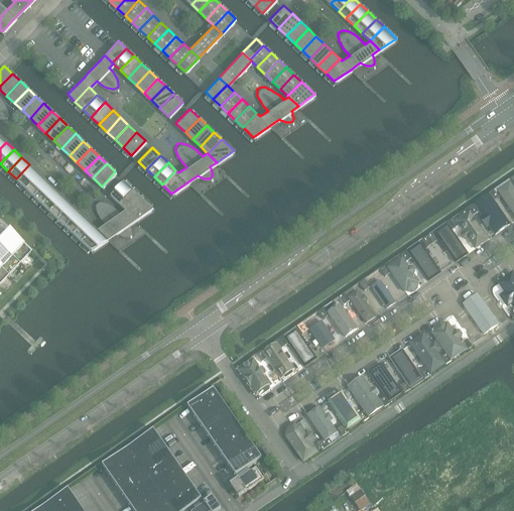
[(23,186),(37,171),(29,164),(16,178),(23,186)]
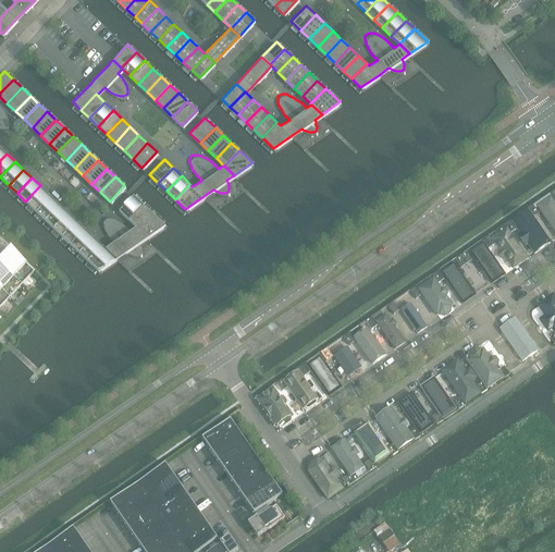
[(34,209),(49,194),(40,185),(25,201),(34,209)]
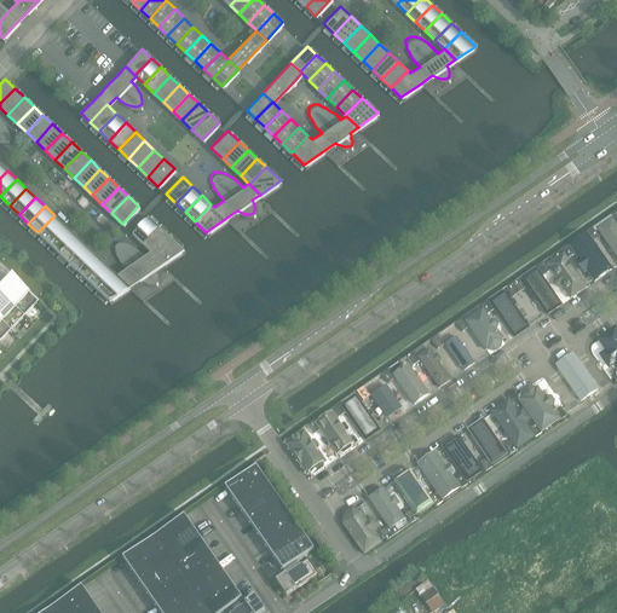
[(140,241),(156,223),(146,214),(131,231),(140,241)]
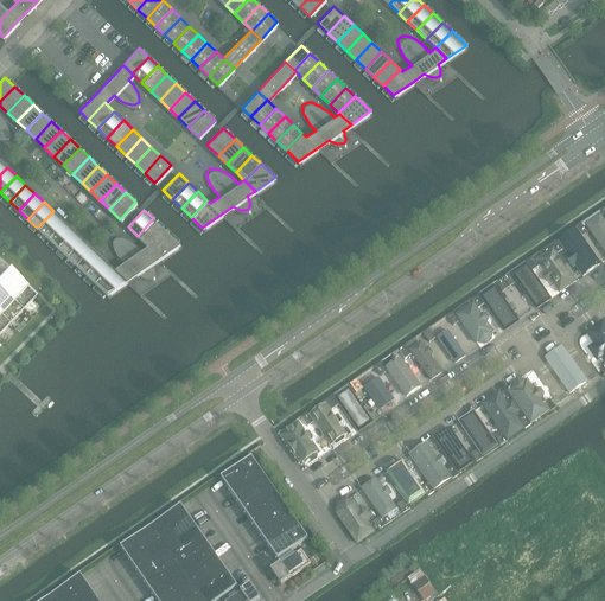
[(604,221),(597,210),(581,221),(604,255),(604,221)]
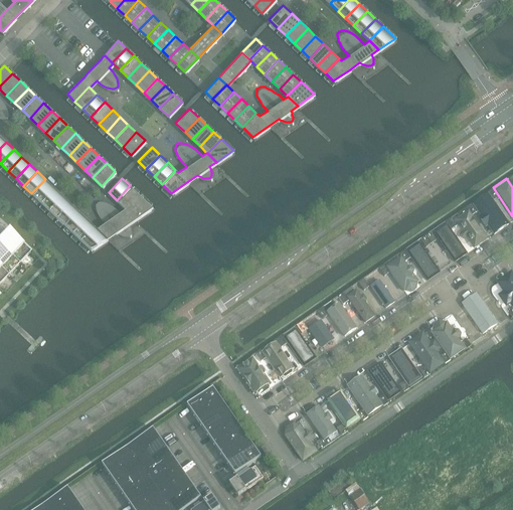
[(39,200),(52,186),(45,179),(31,193),(39,200)]
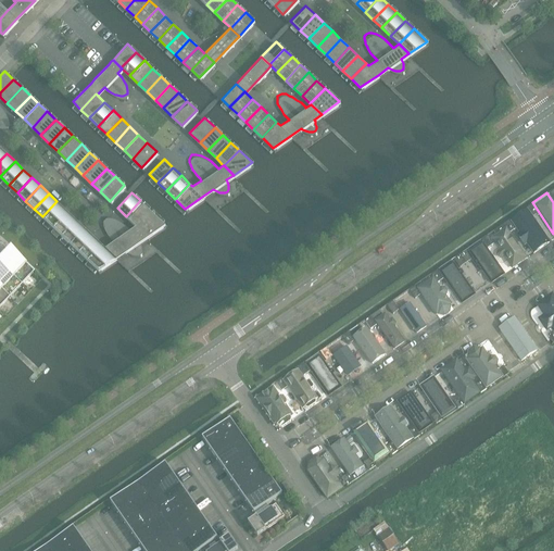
[(135,224),(149,209),(140,200),(126,216),(135,224)]
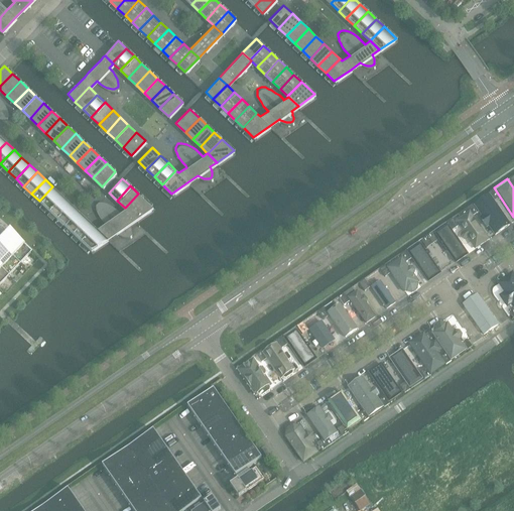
[(47,209),(60,194),(52,186),(39,201),(47,209)]
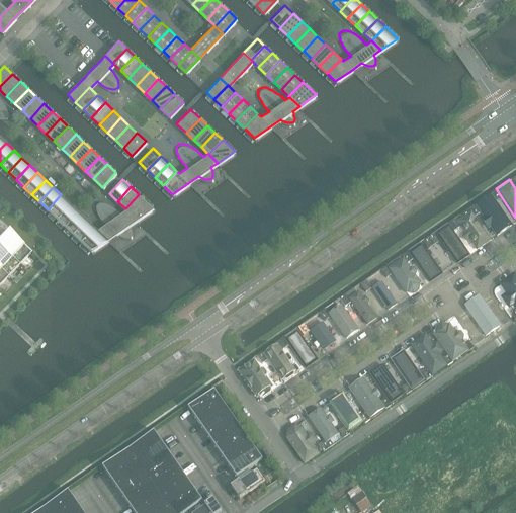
[(500,194),(494,187),(489,191),(494,198),(500,194)]
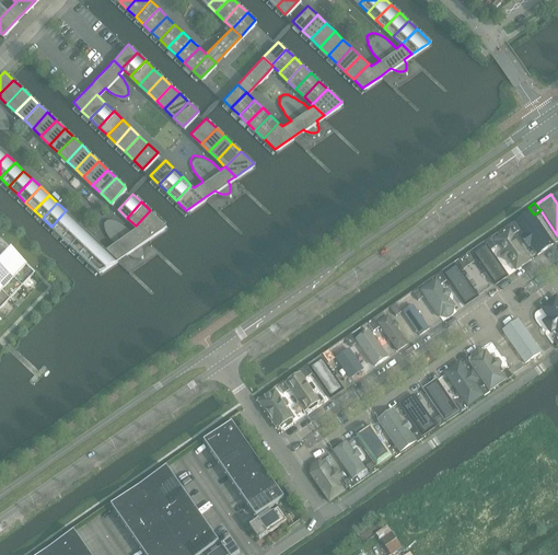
[(550,242),(527,208),(511,219),(534,253),(550,242)]
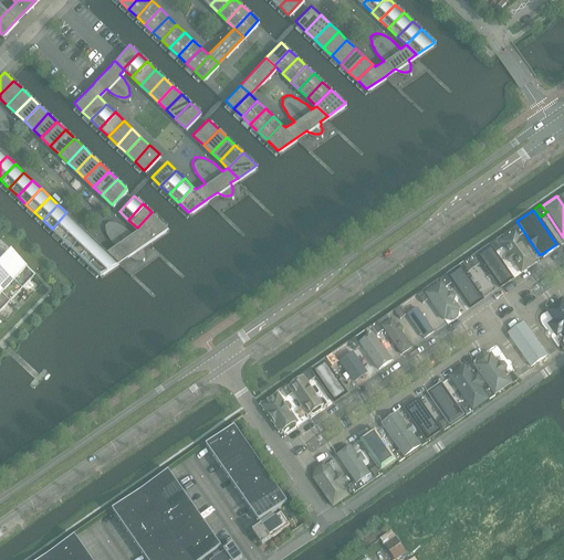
[(60,236),(75,221),(66,212),(52,229),(60,236)]
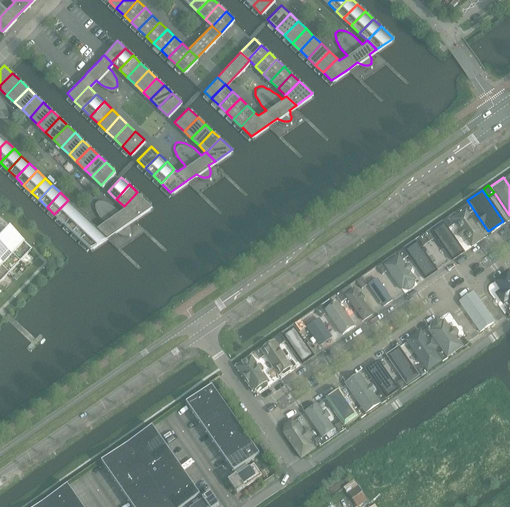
[(151,205),(137,192),(124,206),(134,217),(151,205)]
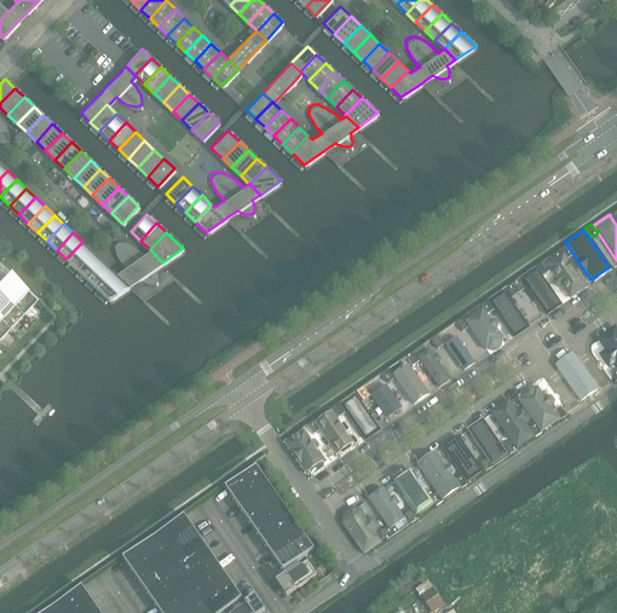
[(128,285),(139,278),(144,279),(148,281),(150,282),(154,281),(155,281),(156,278),(157,276),(157,275),(156,272),(155,269),(155,267),(162,262),(150,249),(144,254),(142,250),(138,248),(132,244),(127,241),(125,240),(122,240),(119,240),(115,240),(115,241),(114,242),(113,246),(114,248),(114,252),(116,255),(117,258),(124,265),(126,267),(116,273),(110,269),(93,285),(109,300),(128,285)]
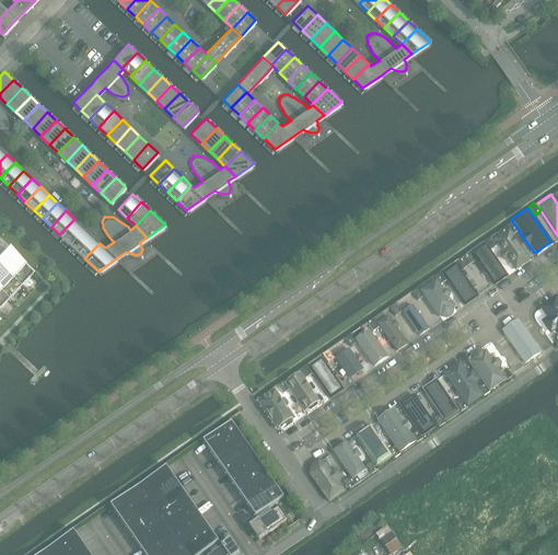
[(68,242),(83,227),(74,219),(59,234),(68,242)]
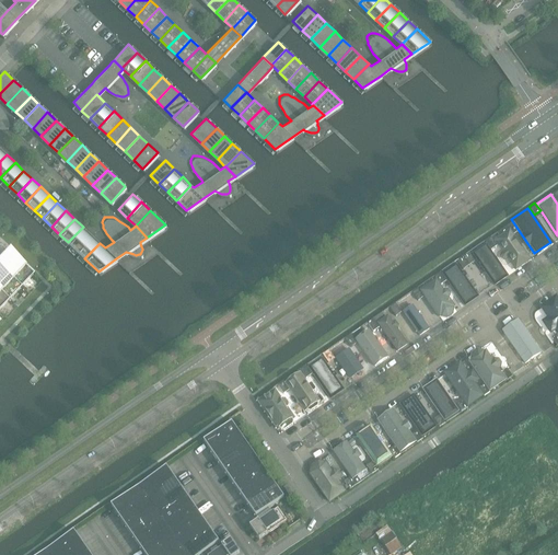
[(516,227),(511,219),(504,223),(510,231),(516,227)]
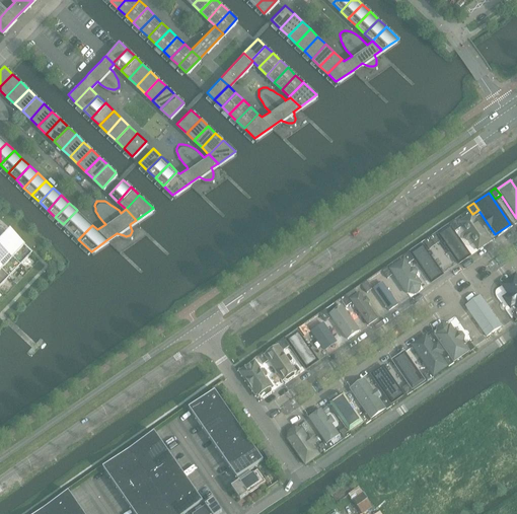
[(71,232),(84,217),(77,210),(63,224),(71,232)]
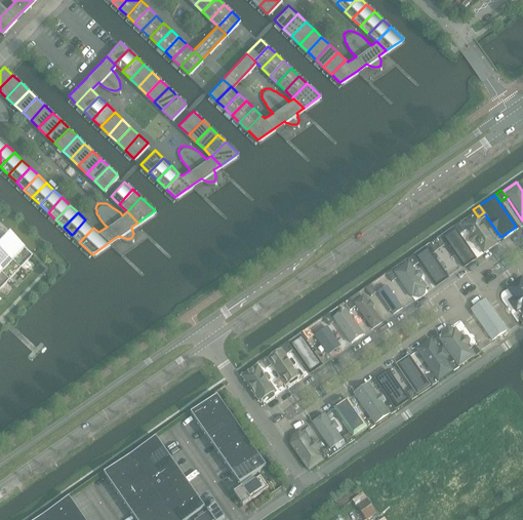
[(475,213),(463,223),(481,250),(494,241),(475,213)]
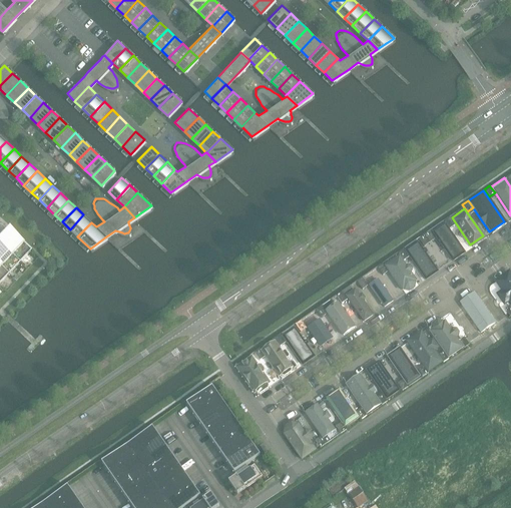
[(454,221),(448,213),(443,217),(448,224),(454,221)]
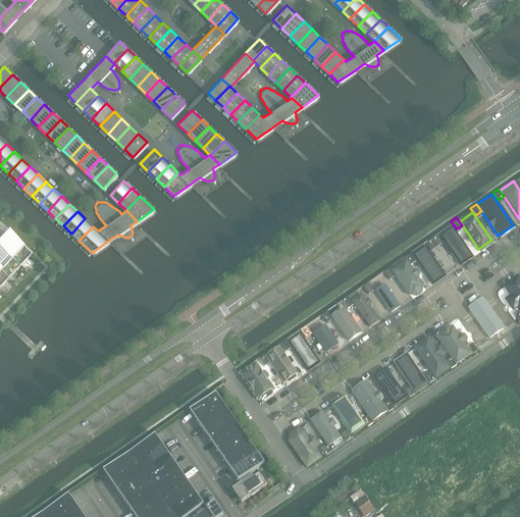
[(79,241),(93,226),(85,218),(71,234),(79,241)]
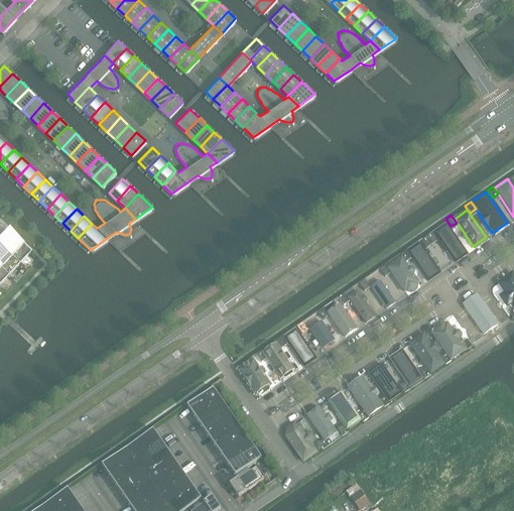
[(6,226),(0,232),(0,243),(18,260),(29,248),(22,241),(6,226)]
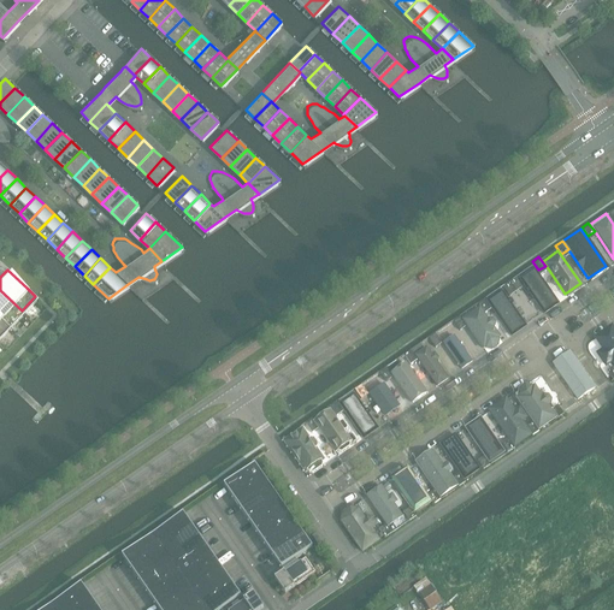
[(536,272),(527,278),(545,307),(555,301),(536,272)]
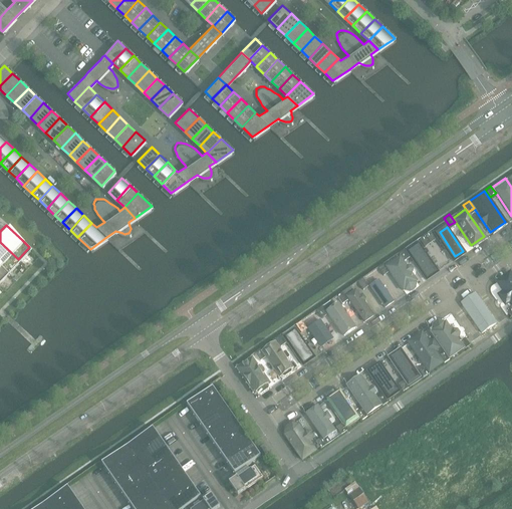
[(434,236),(429,228),(424,232),(429,240),(434,236)]
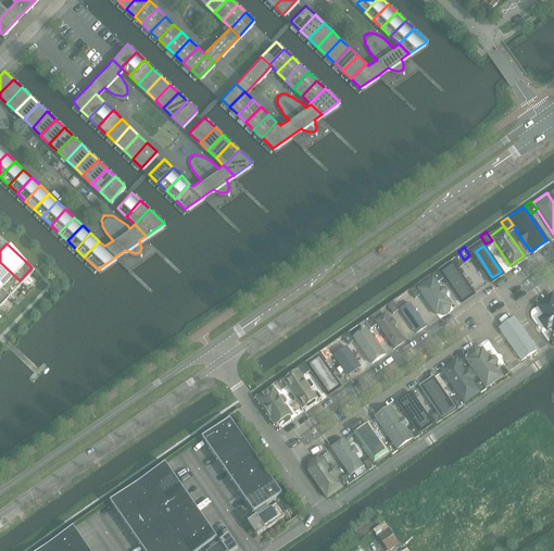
[(464,260),(458,251),(452,255),(457,263),(464,260)]
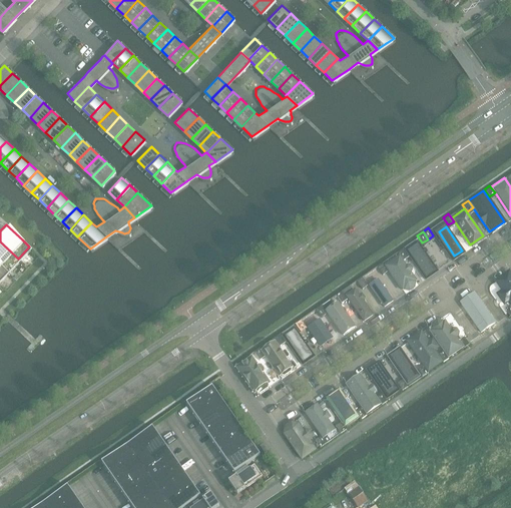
[(0,264),(6,270),(18,259),(0,241),(0,264)]
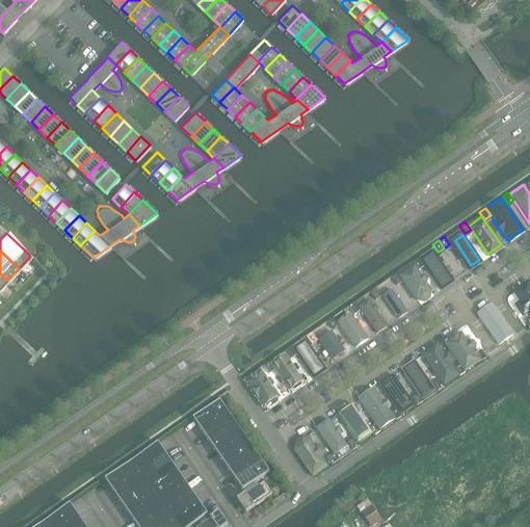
[(422,263),(417,255),(412,259),(417,266),(422,263)]
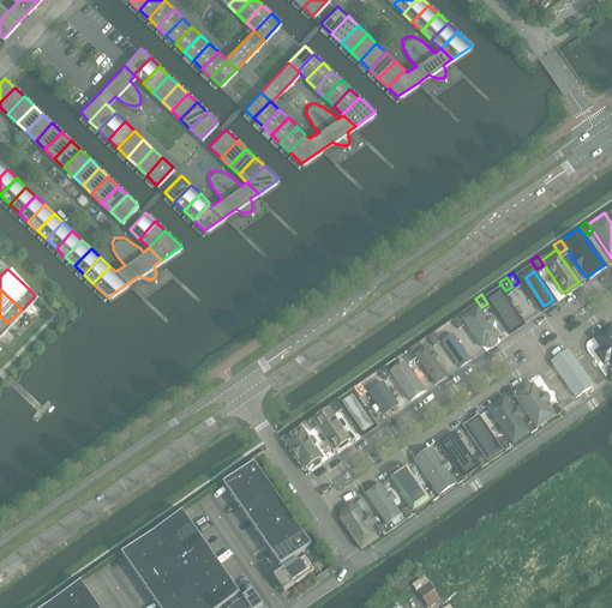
[(498,300),(495,295),(486,301),(507,330),(515,324),(511,319),(516,315),(503,296),(498,300)]
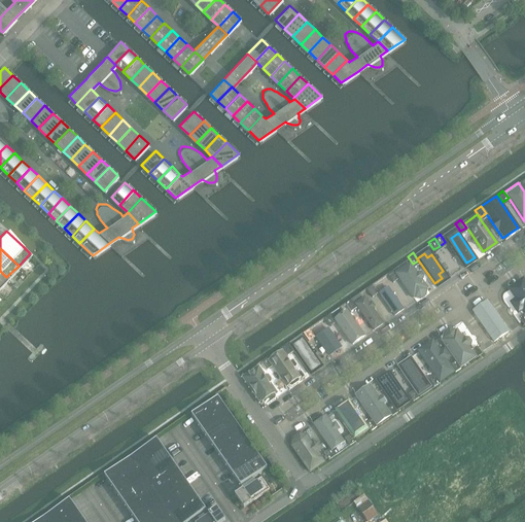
[(428,289),(407,258),(393,268),(415,299),(428,289)]
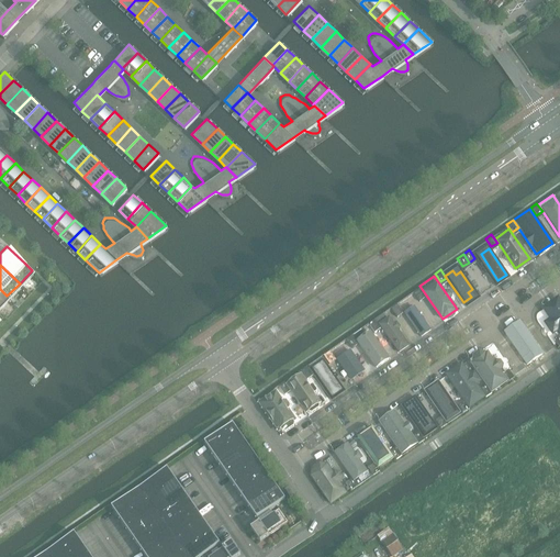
[(424,293),(418,286),(412,289),(417,298),(424,293)]
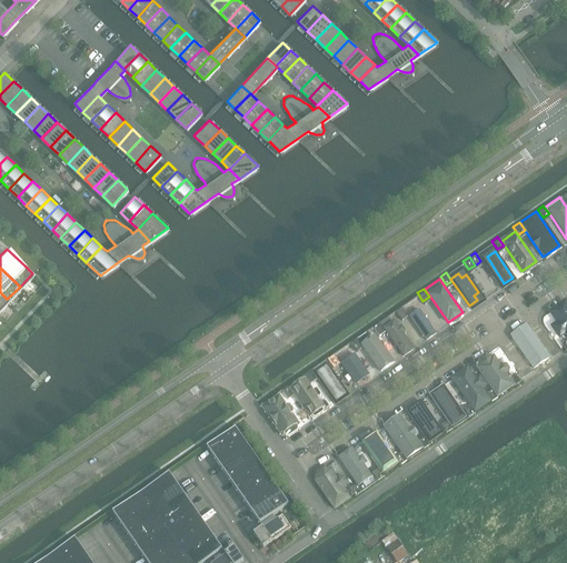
[(566,304),(563,298),(546,309),(553,320),(547,323),(556,335),(563,330),(566,335),(566,304)]
